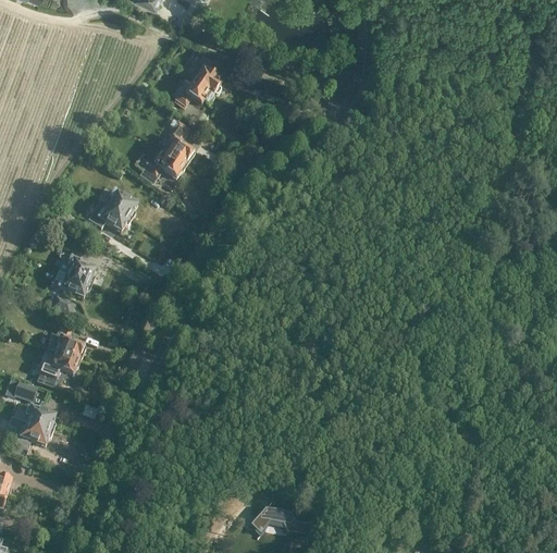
[(199,72),(195,78),(214,93),(214,91),(217,94),(219,93),(221,89),(221,86),(220,85),(221,83),(218,81),(220,77),(219,76),(224,69),(213,61),(203,54),(199,60),(203,63),(198,71),(199,72)]
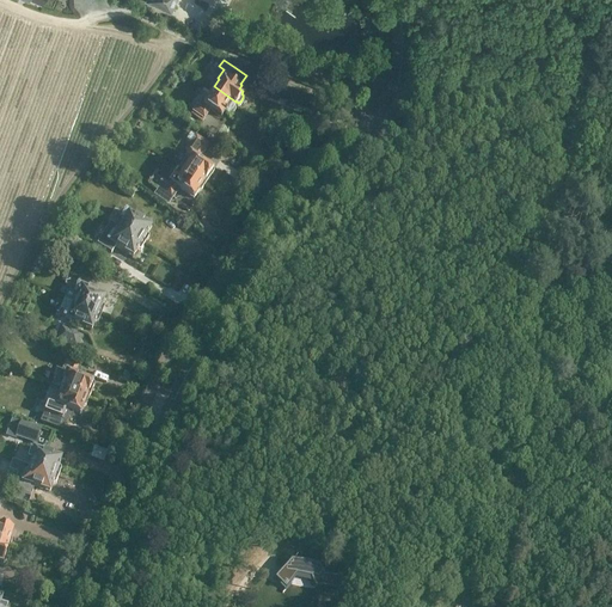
[(236,102),(214,86),(203,102),(206,103),(204,105),(197,100),(193,108),(191,110),(195,112),(194,114),(202,118),(210,106),(222,115),(225,111),(227,114),(230,110),(233,110),(237,105),(236,103),(236,102)]
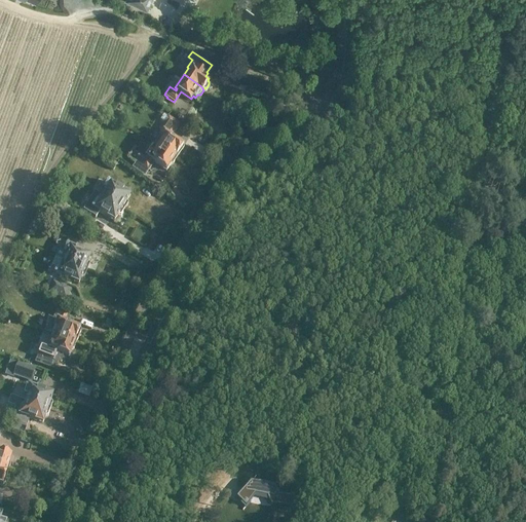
[(155,141),(175,154),(176,153),(178,154),(184,143),(172,134),(180,120),(167,112),(167,113),(163,111),(159,116),(163,119),(158,125),(162,128),(158,135),(159,136),(155,141)]
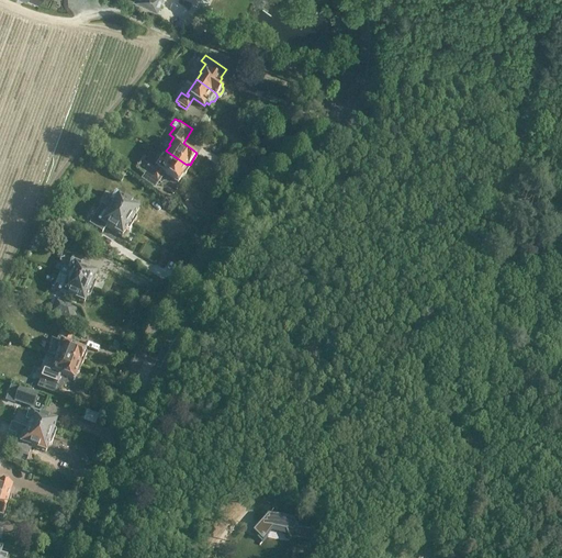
[(187,165),(166,151),(161,157),(160,157),(156,164),(157,165),(149,164),(141,176),(154,183),(164,169),(178,179),(187,165)]
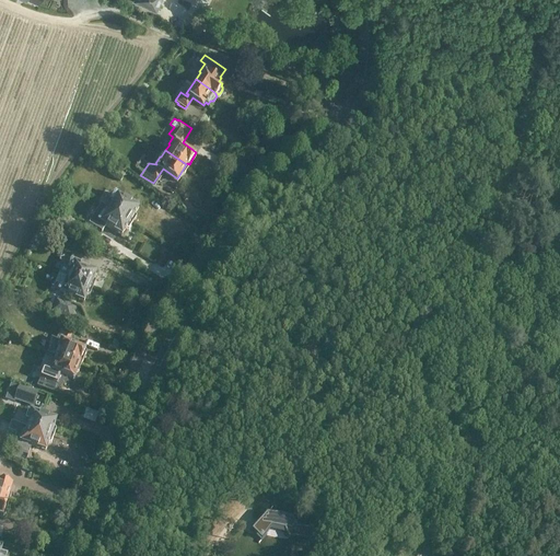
[(109,171),(120,177),(125,171),(114,164),(109,171)]
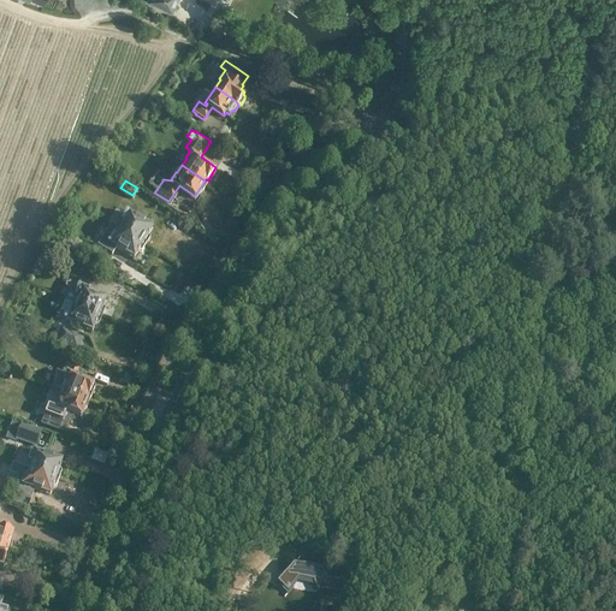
[(119,225),(147,242),(150,235),(148,232),(153,225),(125,208),(120,217),(122,217),(120,218),(123,219),(119,225)]
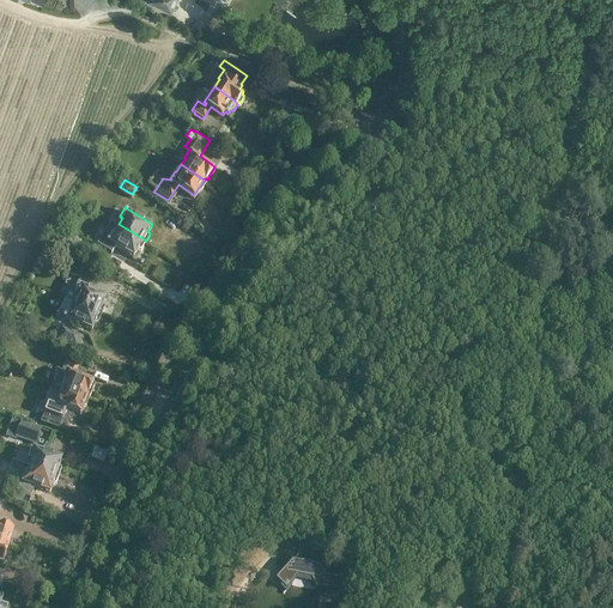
[(146,241),(119,224),(115,231),(113,229),(113,230),(110,230),(105,237),(133,254),(138,247),(141,248),(146,241)]
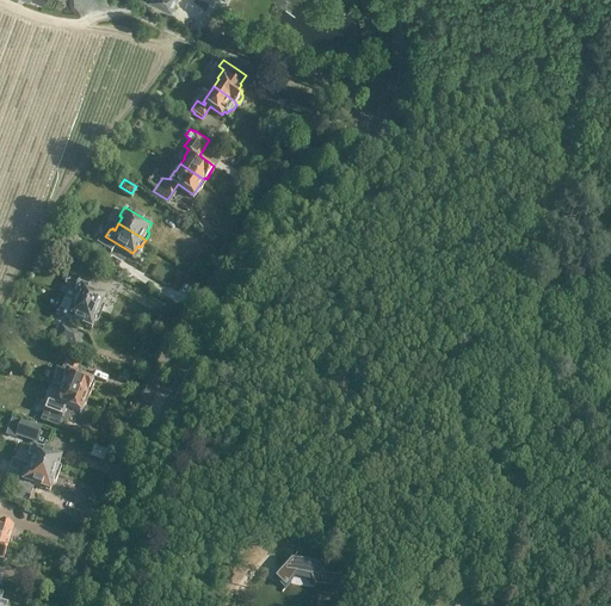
[(65,295),(102,310),(104,303),(103,301),(106,292),(76,280),(74,288),(68,286),(65,295)]
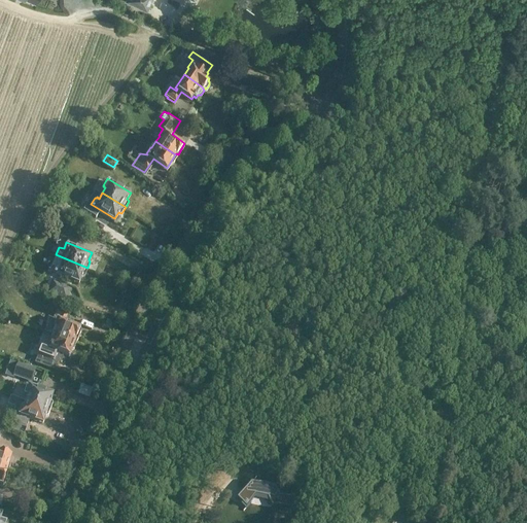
[(88,268),(56,254),(53,263),(56,264),(54,270),(79,281),(81,275),(84,274),(88,268)]
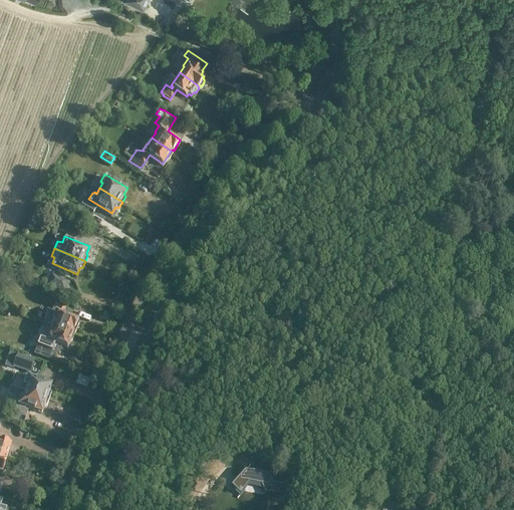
[(47,282),(64,290),(69,279),(52,272),(47,282)]
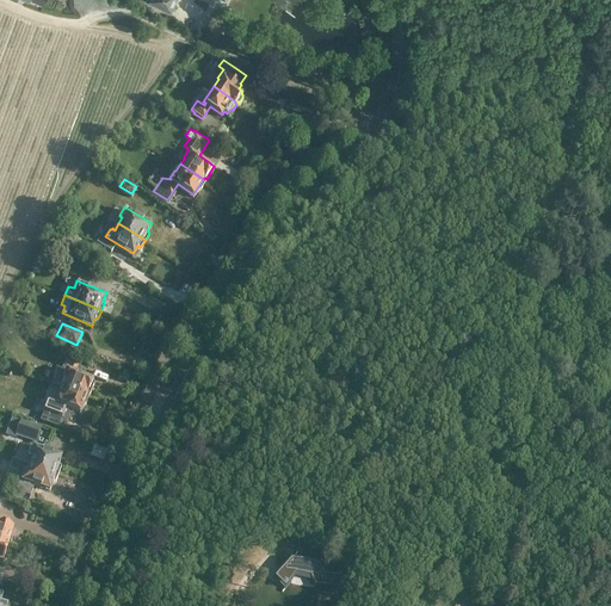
[(55,347),(73,354),(76,347),(59,340),(55,347)]
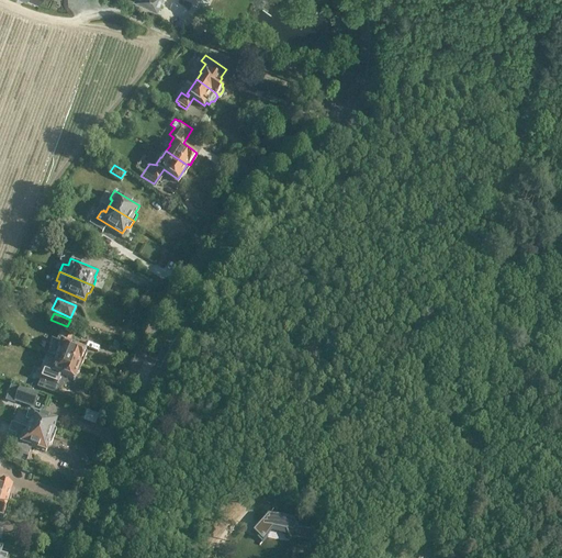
[(56,353),(80,363),(86,348),(69,342),(72,332),(60,327),(57,336),(52,334),(48,342),(49,342),(47,349),(56,353)]
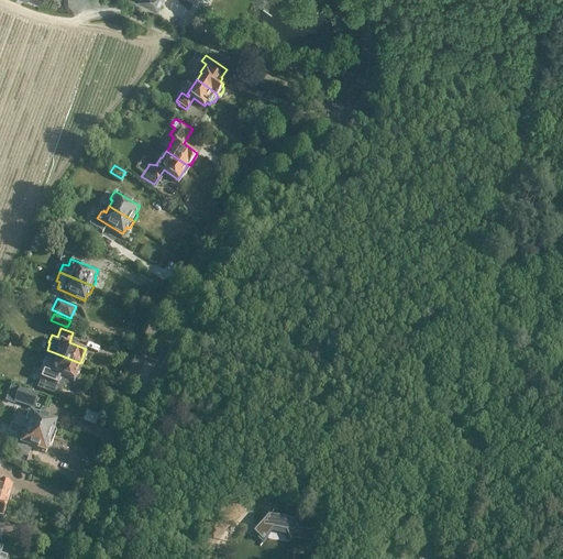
[(80,363),(56,353),(53,361),(52,361),(48,369),(50,369),(48,371),(44,370),(42,376),(53,381),(57,372),(74,379),(80,363)]
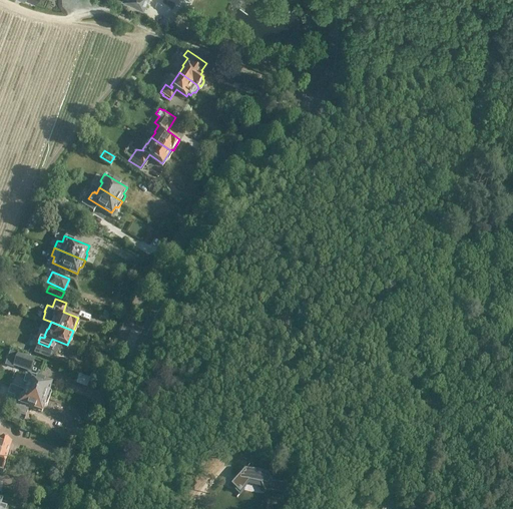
[(12,363),(30,369),(34,355),(17,350),(12,363)]
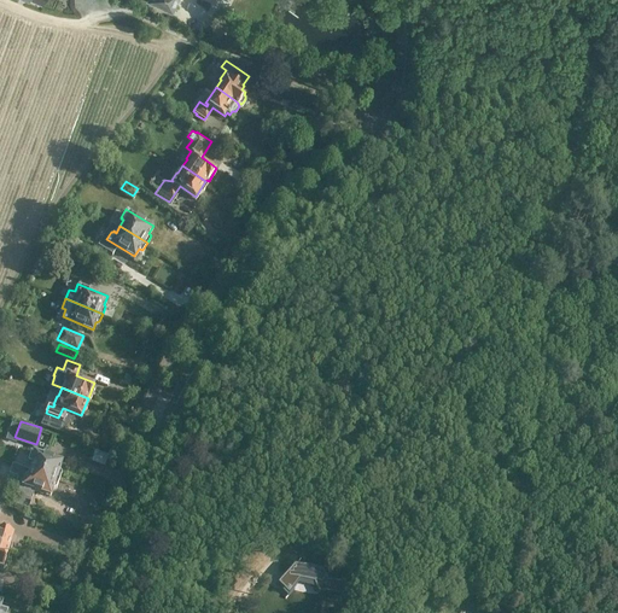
[(29,467),(57,477),(59,470),(59,468),(63,457),(33,448),(29,459),(31,460),(29,467)]
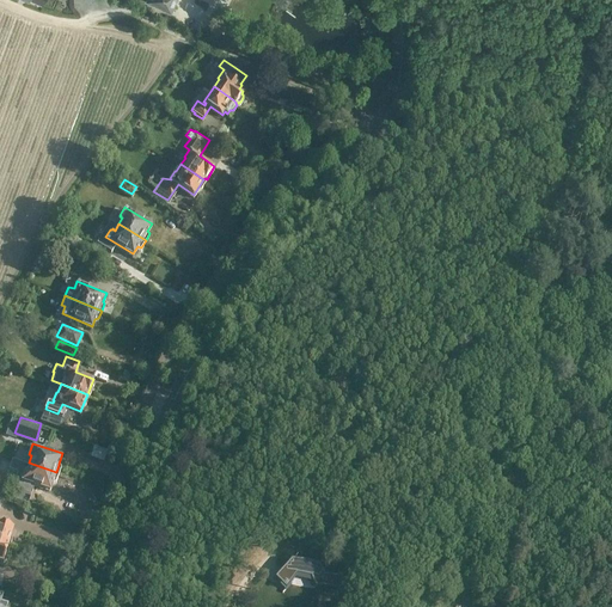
[(56,472),(29,463),(12,457),(8,466),(22,471),(19,477),(20,478),(20,479),(49,489),(54,478),(56,472)]
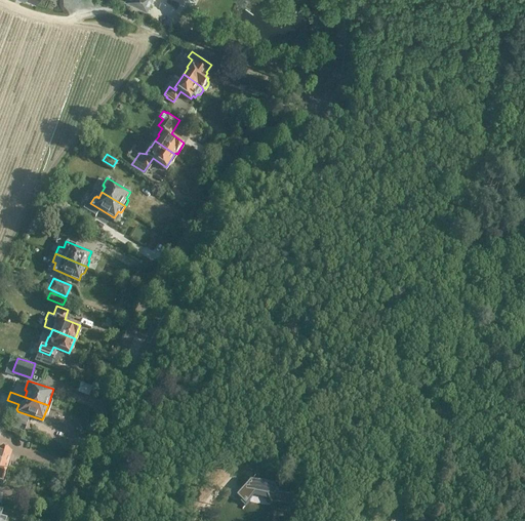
[(0,463),(7,466),(11,450),(0,446),(0,463)]
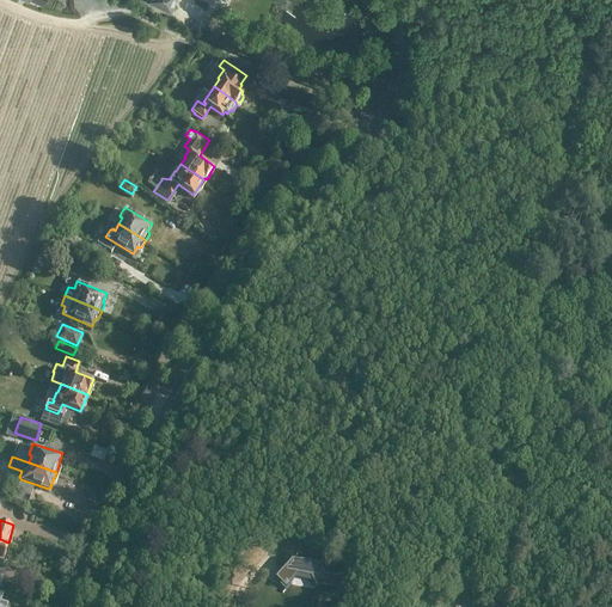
[(341,553),(355,557),(359,538),(344,535),(341,553)]
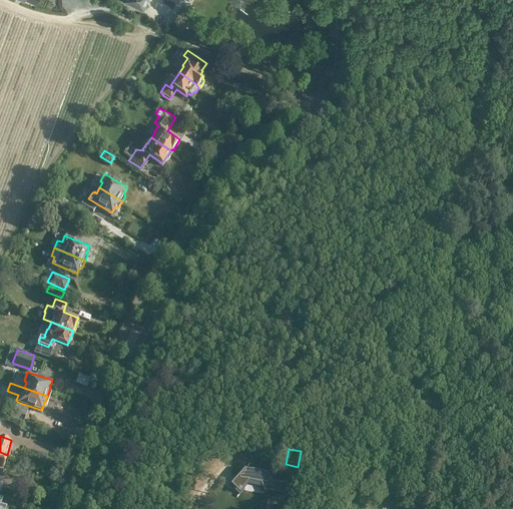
[(268,471),(243,467),(230,483),(239,491),(243,486),(265,489),(265,490),(280,493),(285,494),(287,482),(282,481),(272,479),(268,471)]
